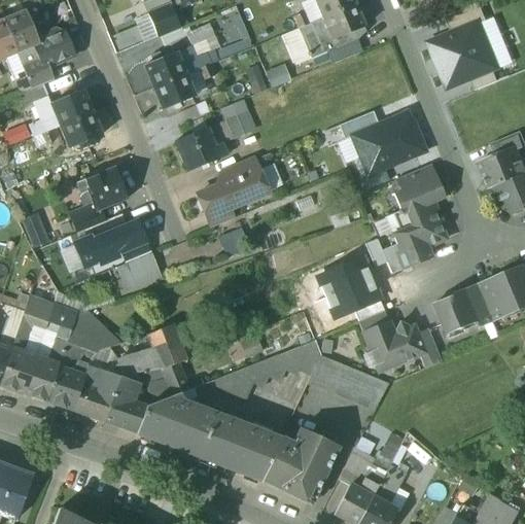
[(144,0),(149,12),(172,3),(171,0),(144,0)]
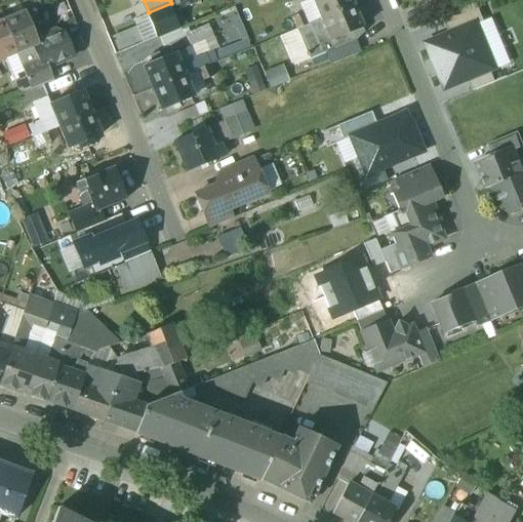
[(170,0),(171,3),(174,10),(196,1),(195,0),(170,0)]
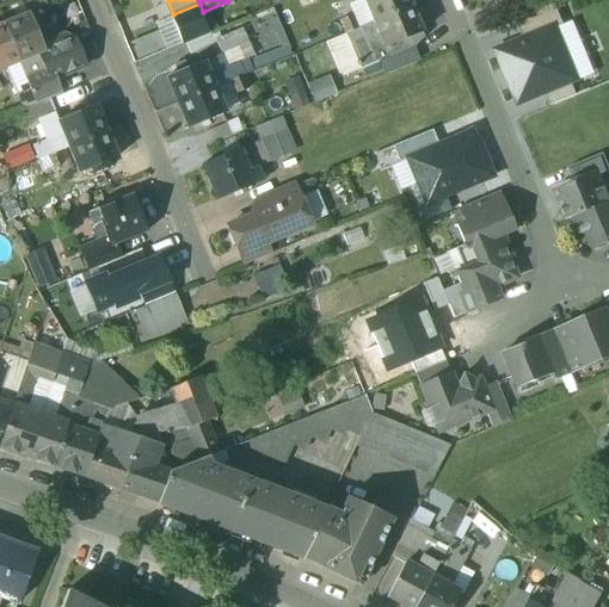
[(367,0),(369,6),(374,19),(413,4),(411,0),(367,0)]
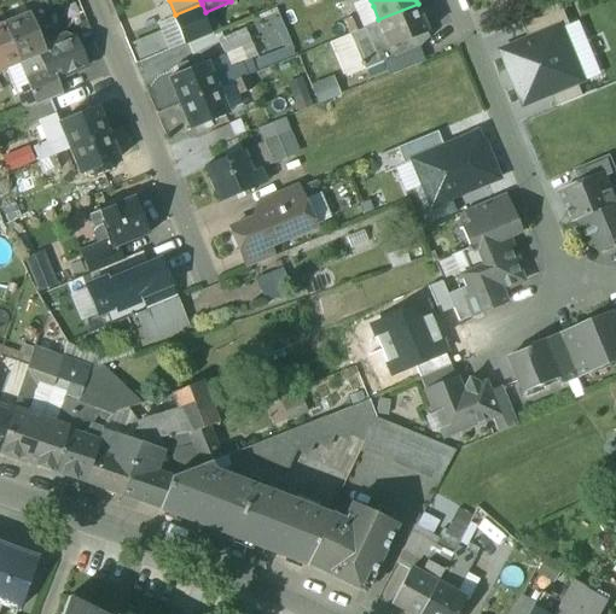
[(524,18),(533,39),(564,25),(573,23),(564,1),(524,18)]
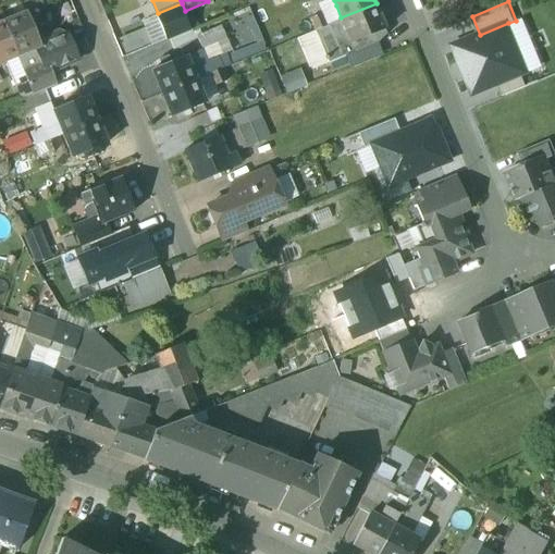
[(158,13),(168,37),(192,27),(185,11),(182,3),(158,13)]
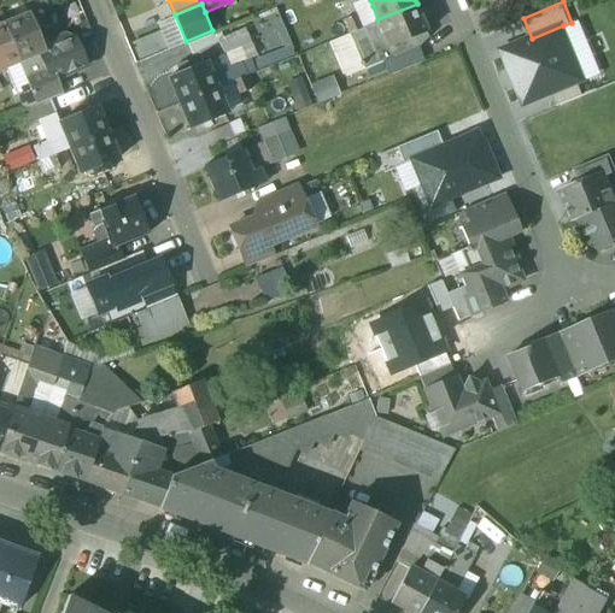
[(363,25),(350,31),(361,59),(358,59),(361,64),(362,64),(364,68),(384,59),(419,45),(415,35),(427,30),(417,4),(363,25)]
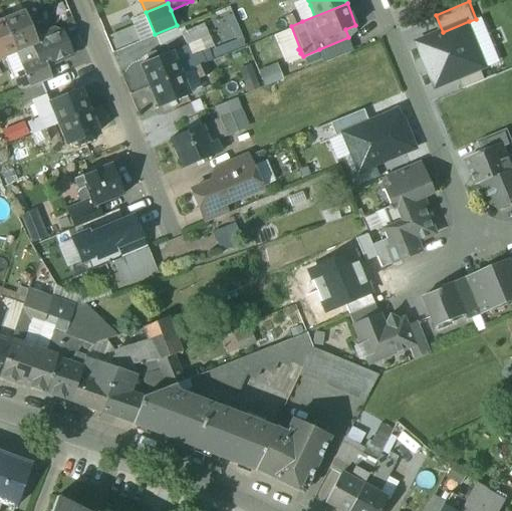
[(310,5),(297,10),(302,21),(314,16),(310,5)]
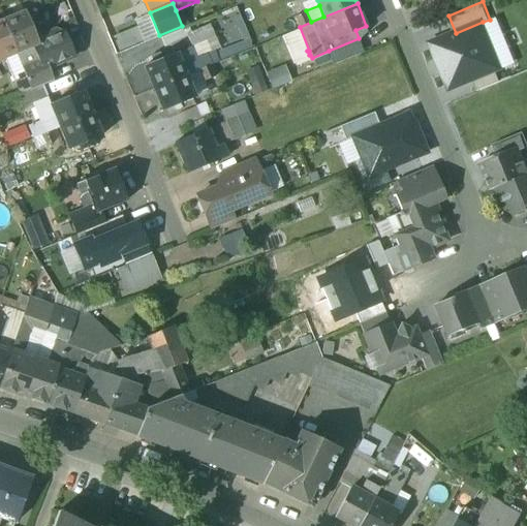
[(27,9),(5,19),(18,51),(23,64),(40,58),(35,44),(40,42),(39,40),(27,9)]
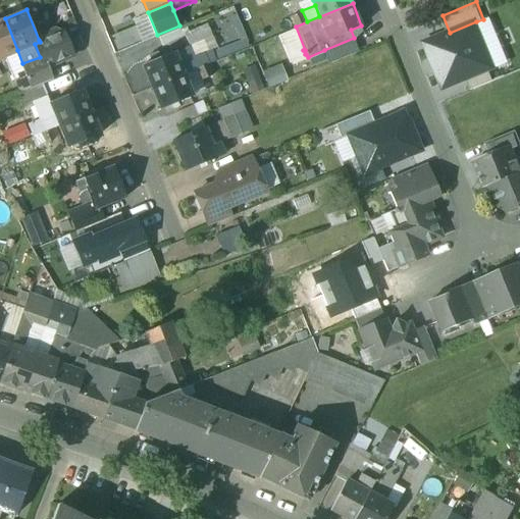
[(302,10),(291,15),(296,27),(307,21),(302,10)]
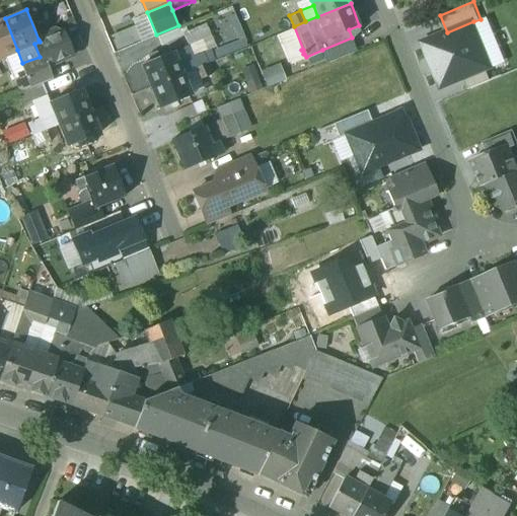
[(5,18),(0,19),(0,57),(17,50),(5,18)]
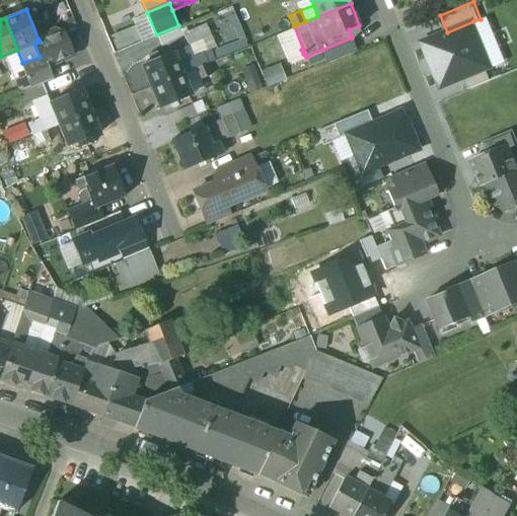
[(487,68),(492,66),(473,21),(447,32),(424,41),(442,86),(465,77),(487,68)]
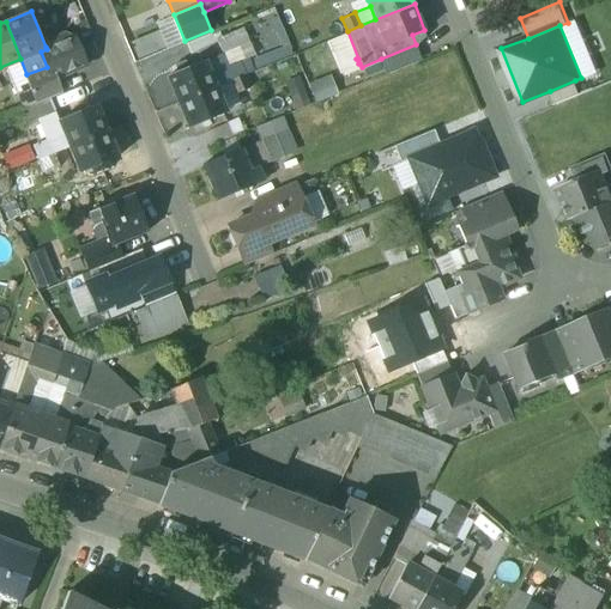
[(159,29),(133,41),(140,59),(168,48),(159,29)]
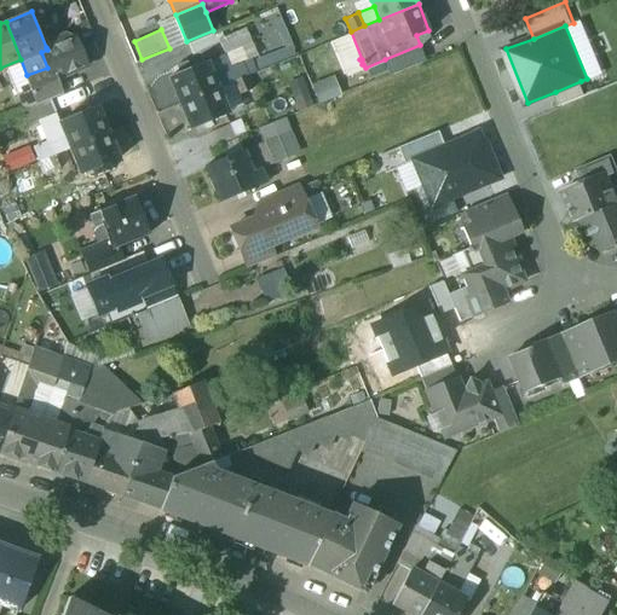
[(208,61),(225,53),(215,29),(213,30),(191,40),(195,51),(200,48),(206,62),(208,61)]
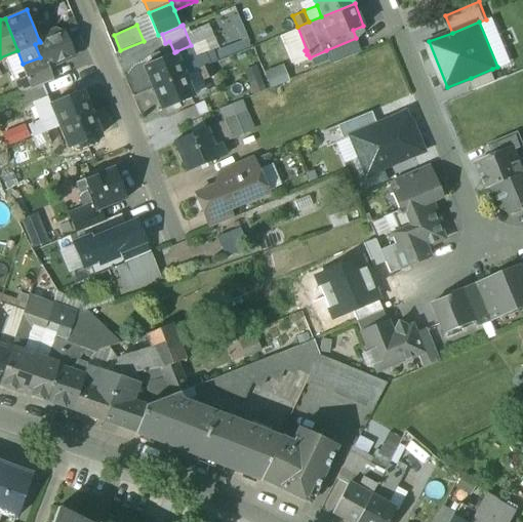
[(297,27),(282,33),(282,34),(283,34),(292,55),(305,50),(307,50),(297,27)]
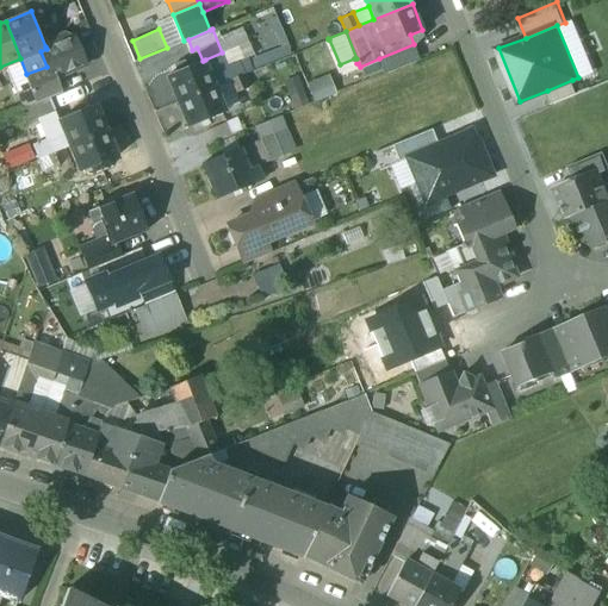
[(66,32),(57,36),(54,43),(45,47),(47,49),(41,51),(47,67),(53,64),(57,76),(87,63),(75,35),(73,36),(66,32)]
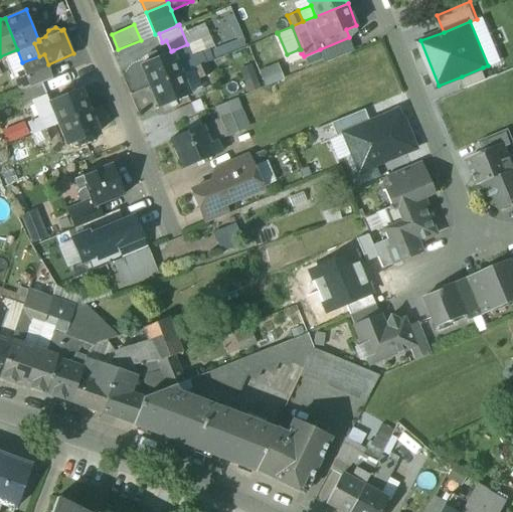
[(349,37),(320,49),(324,60),(353,49),(349,37)]
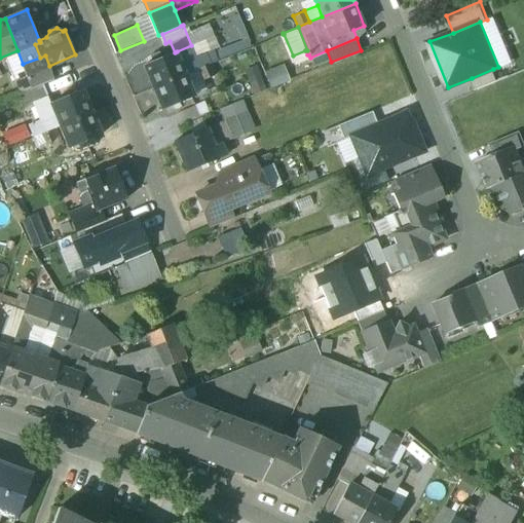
[(191,45),(177,51),(186,73),(199,67),(194,55),(195,55),(191,45)]
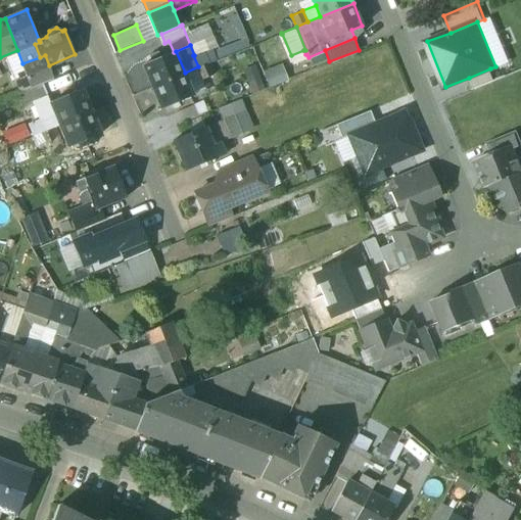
[(174,52),(144,63),(153,86),(185,73),(176,51),(174,52)]
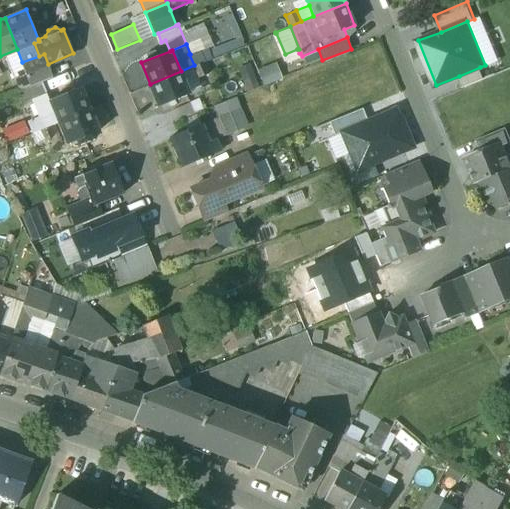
[(190,54),(189,54),(194,65),(205,61),(201,50),(190,54)]
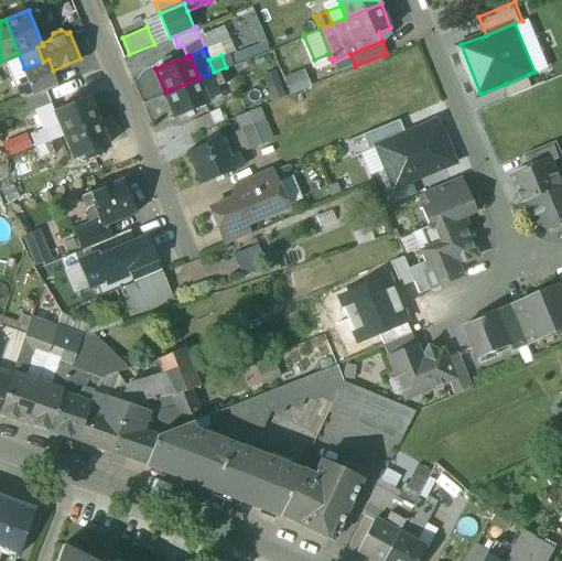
[(43,62),(24,68),(30,81),(34,93),(47,88),(58,84),(53,71),(49,60),(43,62)]
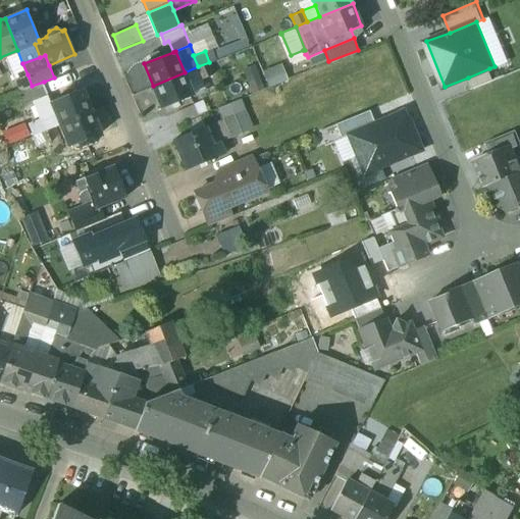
[(209,62),(198,66),(203,78),(214,73),(209,62)]
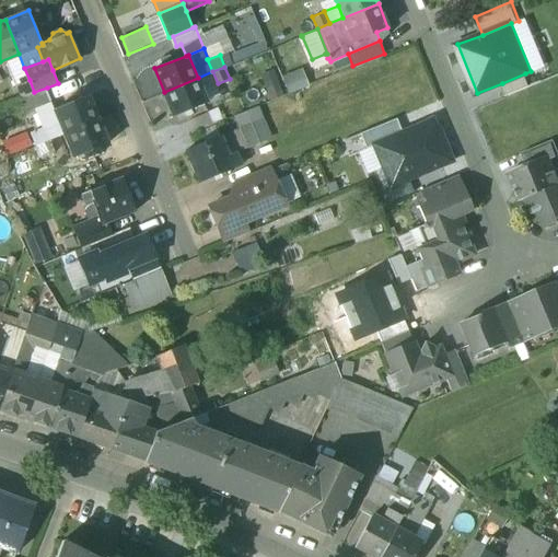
[(24,68),(12,73),(18,85),(30,80),(24,68)]
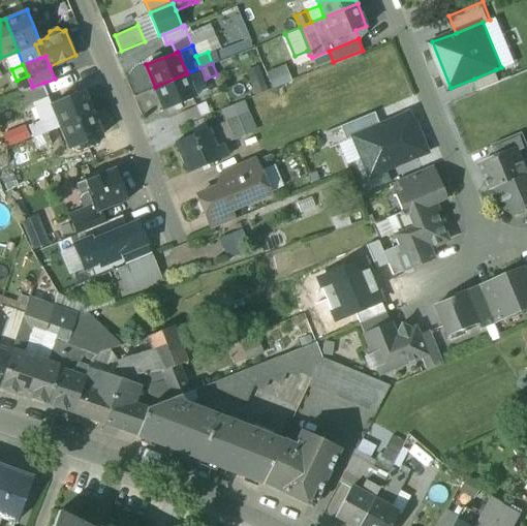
[(274,87),(292,80),(286,64),(268,71),(274,87)]
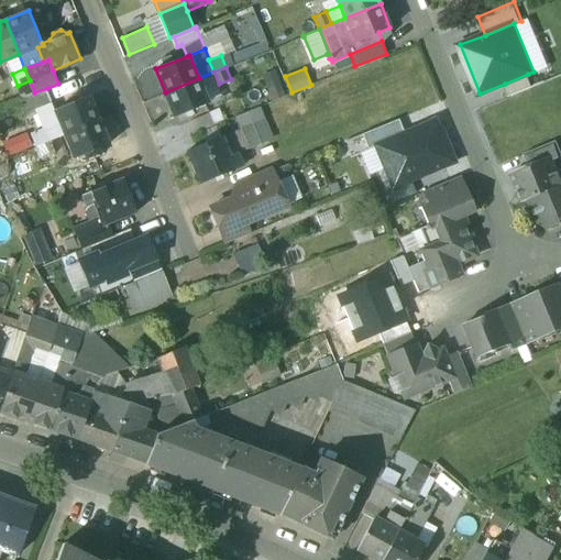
[(286,95),(275,69),(264,74),(274,100),(286,95)]
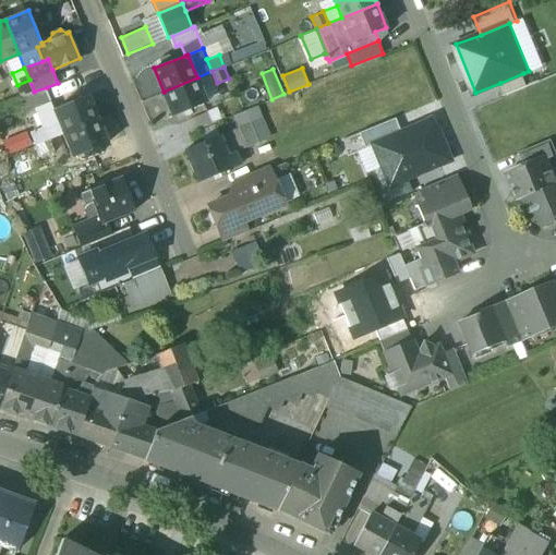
[(523,73),(500,83),(506,96),(529,87),(523,73)]
